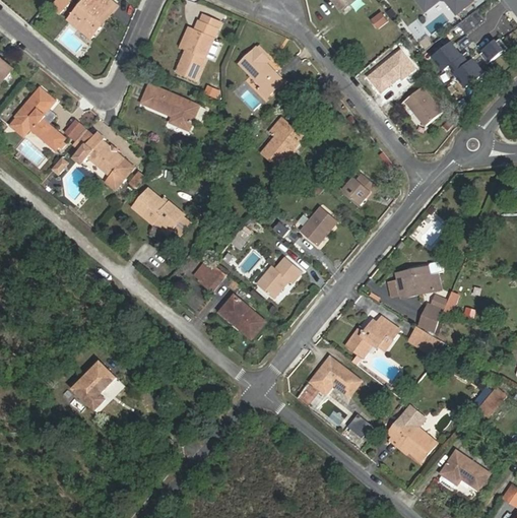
[(55,0),(50,6),(58,12),(63,6),(55,0)]
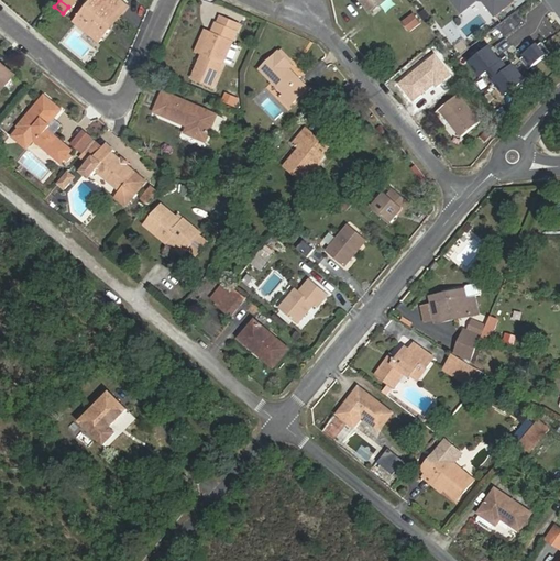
[(97,41),(108,26),(106,24),(122,3),(118,0),(89,0),(73,21),(97,41)]
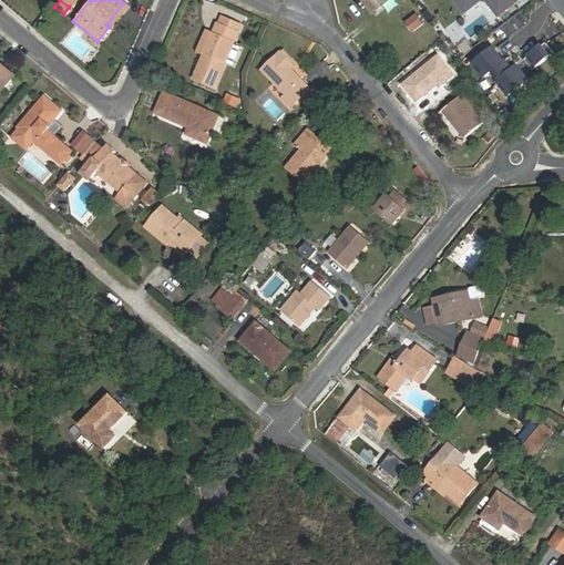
[(454,0),(462,10),(474,0),(485,0),(496,13),(513,0),(454,0)]
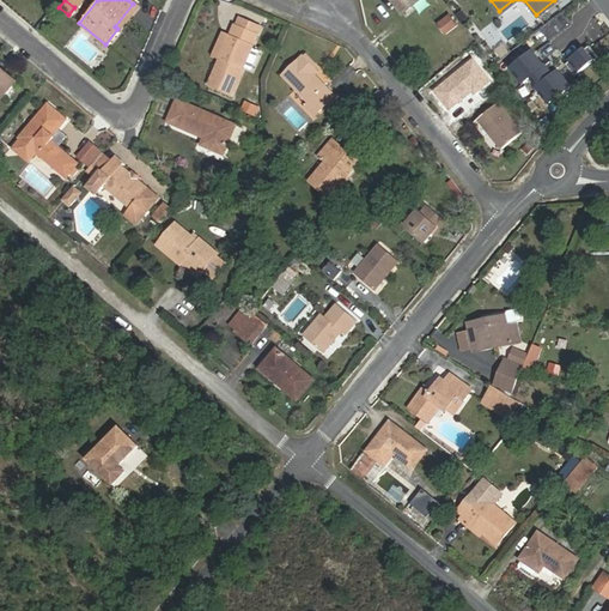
[(115,26),(117,29),(136,6),(133,4),(115,26)]
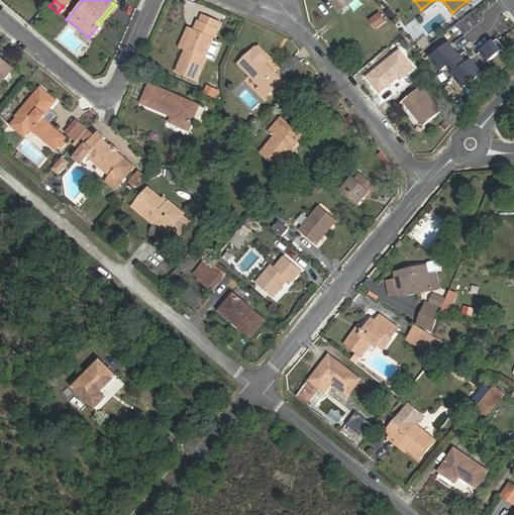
[(380,11),(370,19),(376,27),(386,18),(385,18),(380,11)]
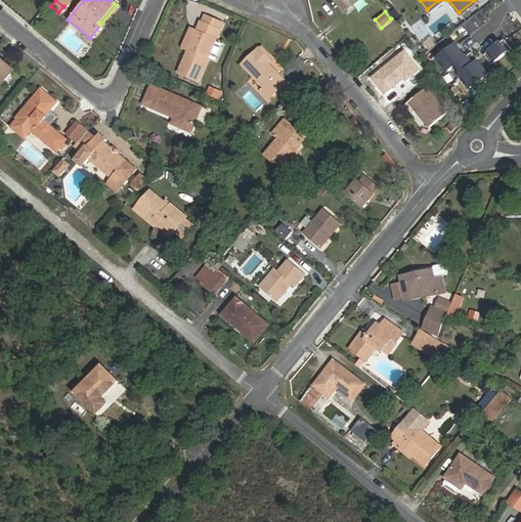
[(402,22),(396,13),(390,18),(391,18),(397,26),(402,22)]
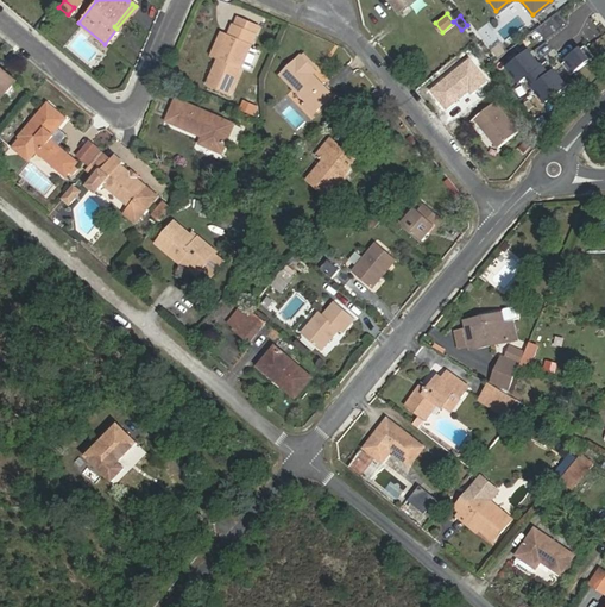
[(227,35),(218,56),(207,82),(227,92),(252,33),(231,25),(227,35)]
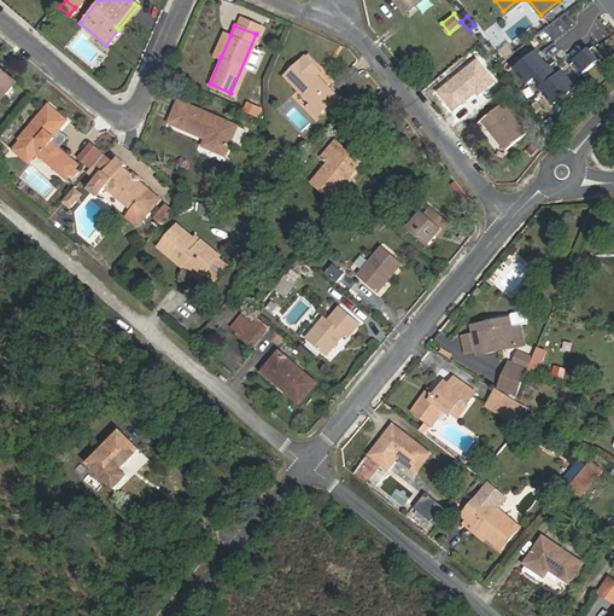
[(214,54),(221,57),(231,35),(223,33),(214,54)]
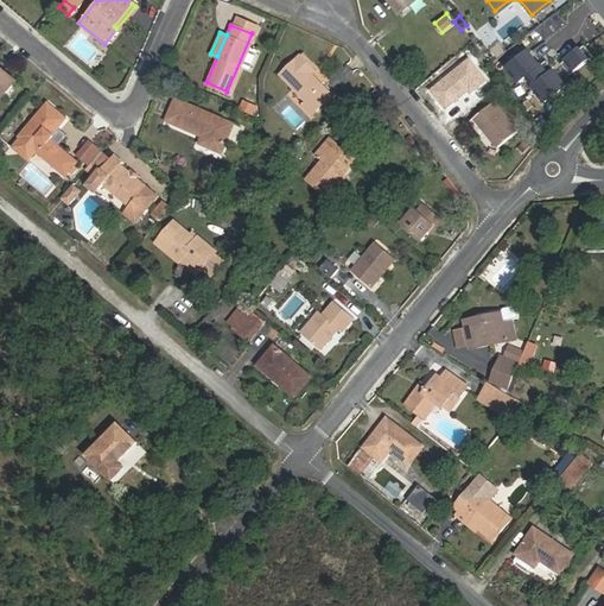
[(313,69),(298,52),(293,57),(277,71),(302,98),(300,100),(310,111),(329,93),(310,73),(313,69)]
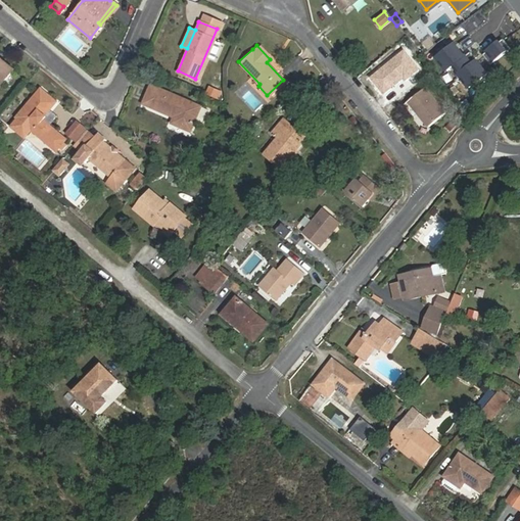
[(11,68),(0,58),(0,82),(11,68)]
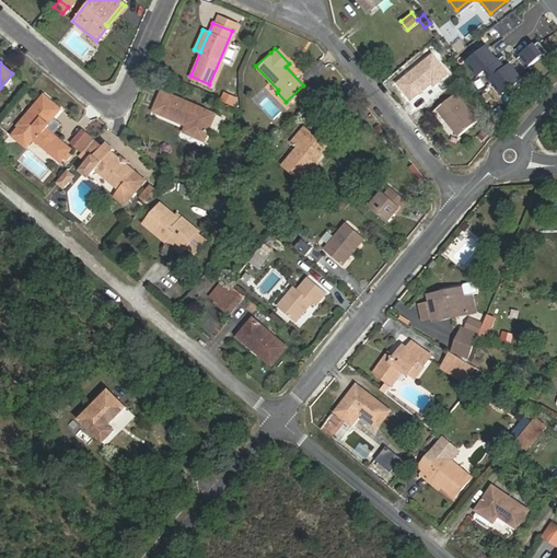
[(449,96),(437,80),(418,94),(431,111),(436,107),(457,134),(474,120),(452,93),(449,96)]
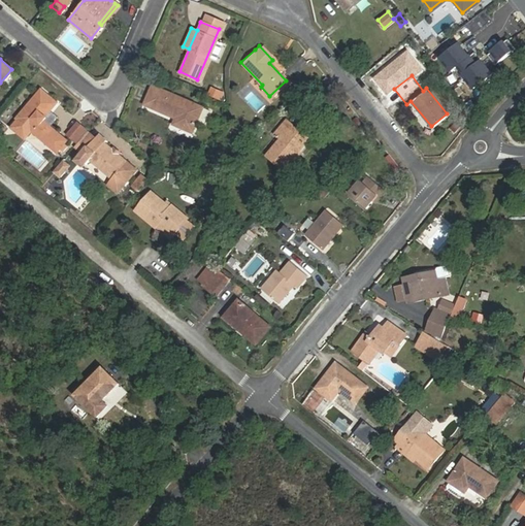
[(373,85),(386,98),(394,90),(382,77),(373,85)]
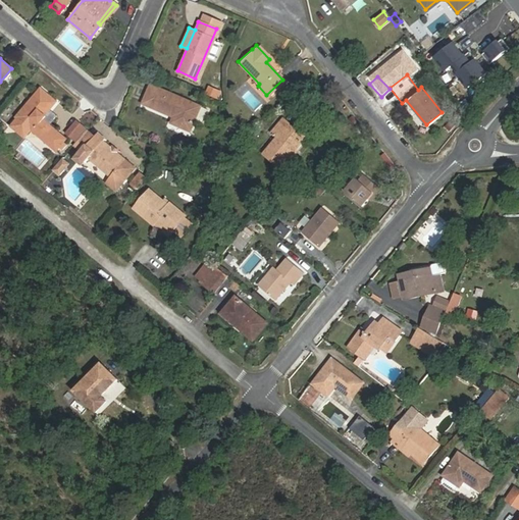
[(198,105),(149,84),(142,101),(172,115),(169,121),(189,130),(198,105)]
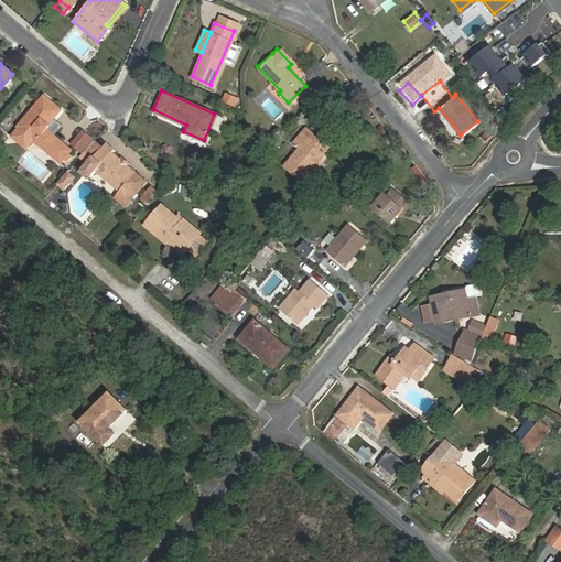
[(233,105),(236,96),(223,90),(219,100),(233,105)]
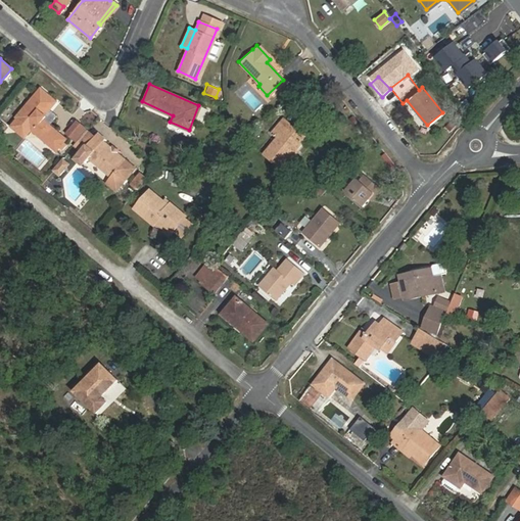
[(54,101),(39,88),(14,116),(15,117),(11,124),(11,127),(20,135),(24,134),(29,128),(54,149),(63,138),(48,125),(54,116),(54,114),(48,109),(54,101)]
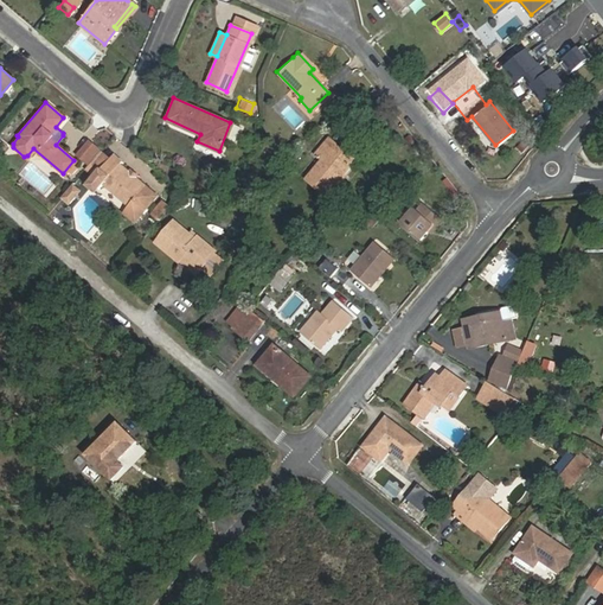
[(286,103),(278,110),(294,126),(301,119),(286,103)]
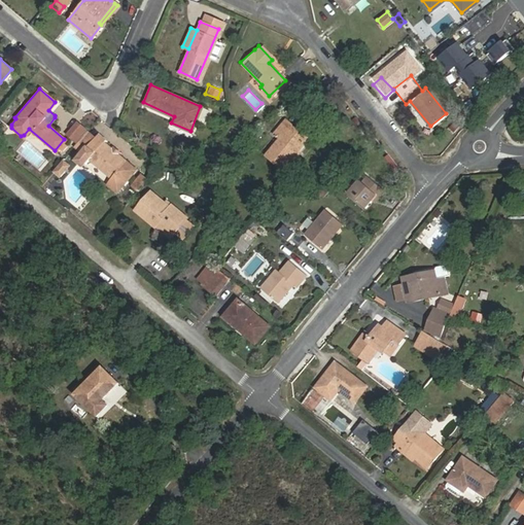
[(196,118),(203,123),(209,110),(201,106),(196,118)]
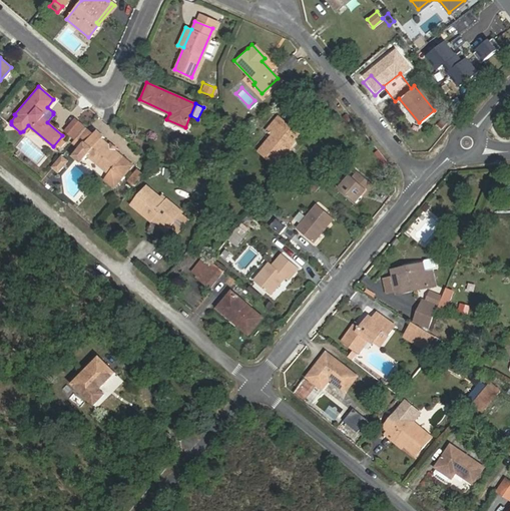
[(277,116),(266,129),(271,133),(257,149),(273,163),(295,136),(279,124),(282,120),(277,116)]
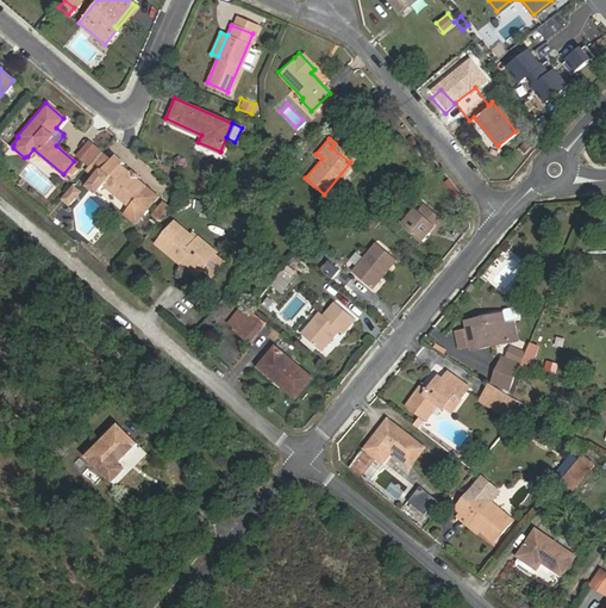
[(99,149),(89,142),(79,155),(88,163),(88,162),(99,149)]
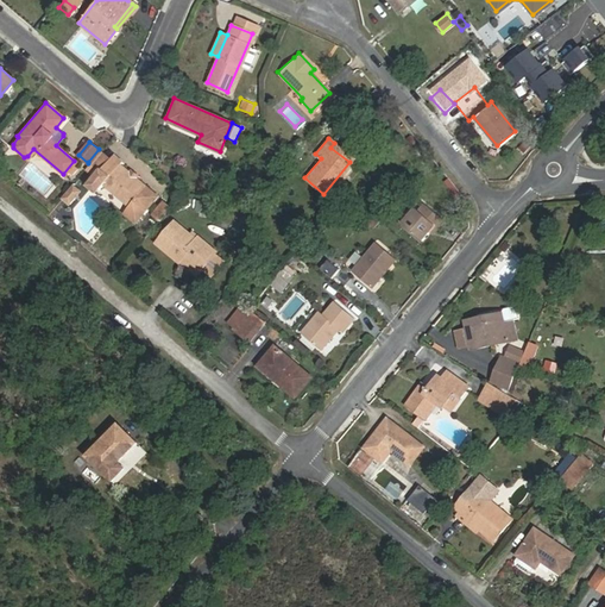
[(331,148),(350,162),(353,158),(334,143),(331,148)]
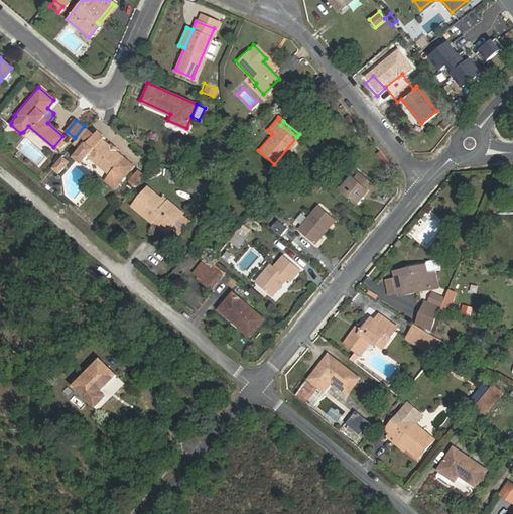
[(92,132),(85,126),(84,126),(75,137),(82,144),(92,132)]
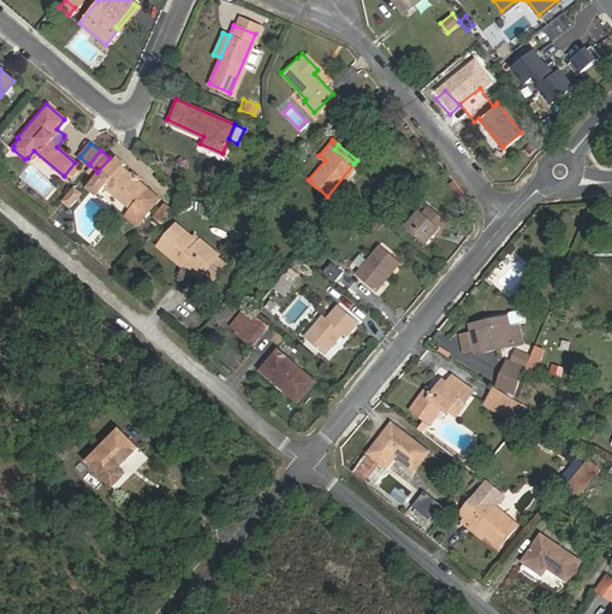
[(134,224),(156,198),(119,165),(122,163),(113,154),(110,158),(97,172),(87,186),(95,193),(102,186),(128,207),(122,213),(134,224)]
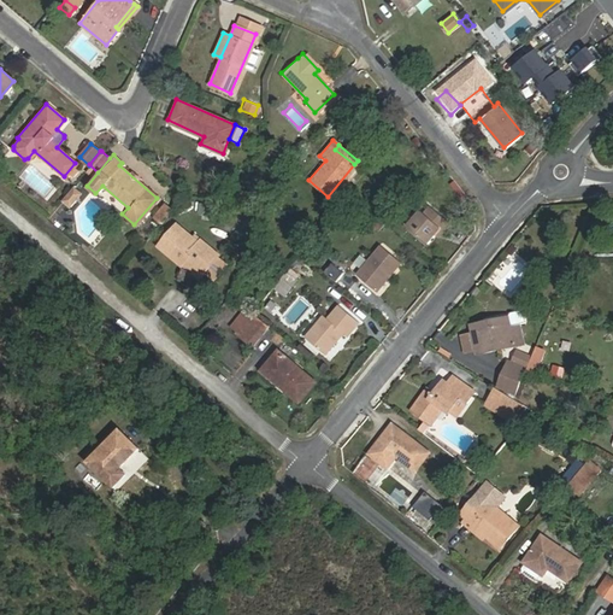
[(169,209),(161,203),(154,211),(161,218),(169,209)]
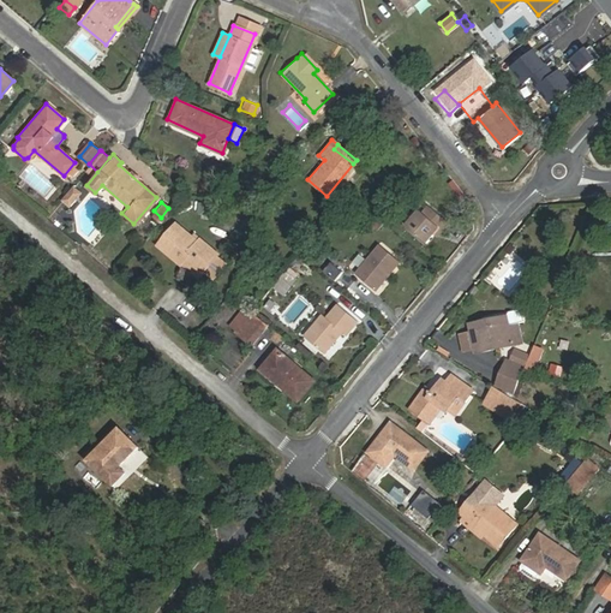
[(445,220),(426,204),(420,210),(418,209),(405,226),(423,240),(437,225),(439,227),(445,220)]
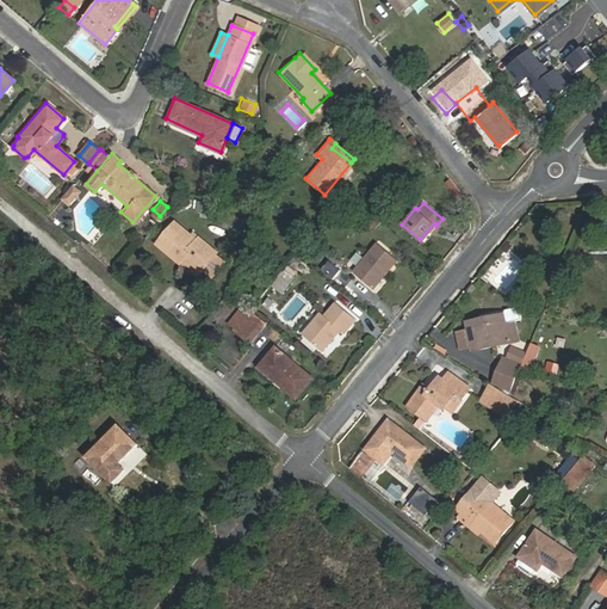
[(153,209),(149,214),(156,220),(160,216),(153,209)]
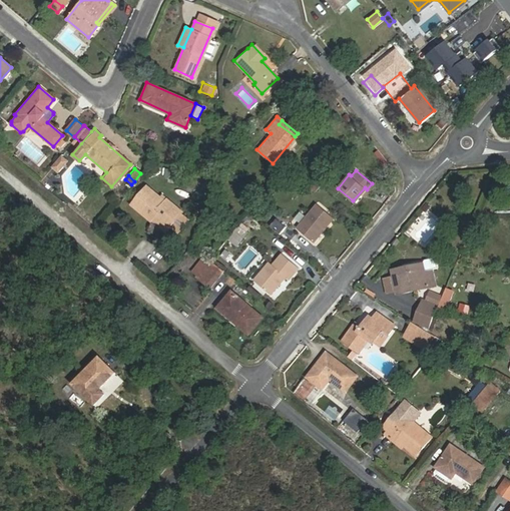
[(153,213),(167,225),(179,210),(165,198),(163,200),(145,185),(130,202),(149,218),(153,213)]
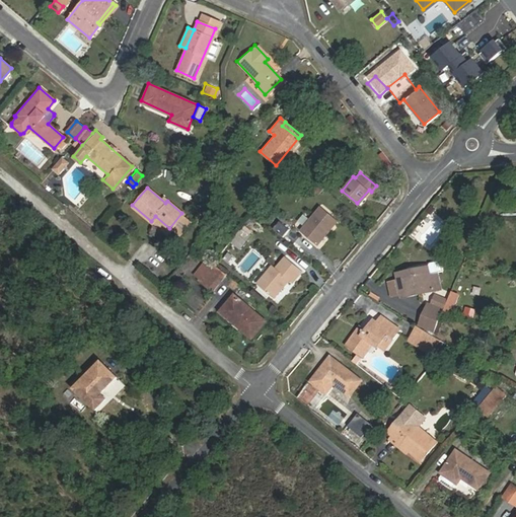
[(335,219),(319,206),(298,230),(314,243),(335,219)]
